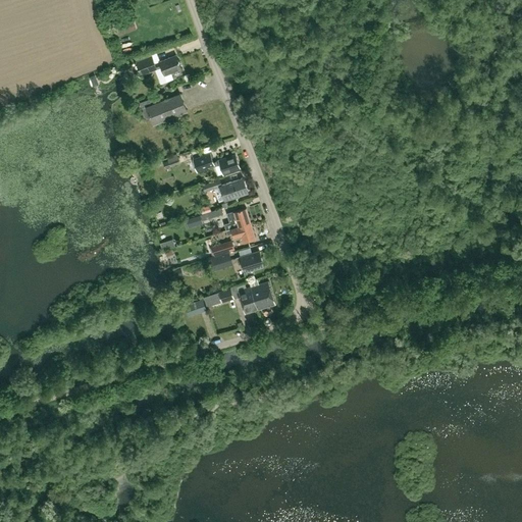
[(122,34),(118,24),(112,27),(115,37),(122,34)]
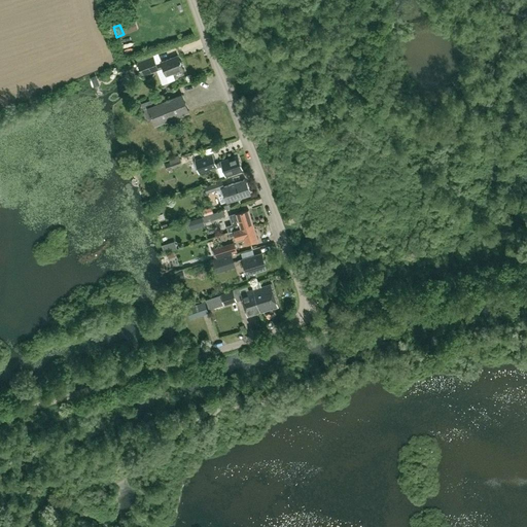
[(163,67),(169,82),(175,80),(172,73),(183,69),(177,55),(161,62),(156,64),(153,56),(137,62),(142,75),(163,67)]
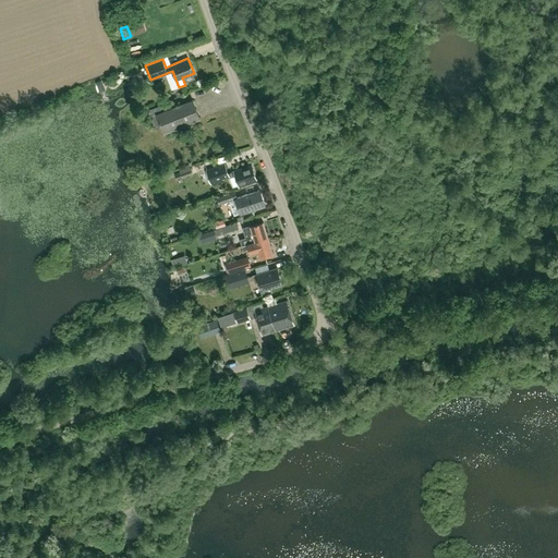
[(199,118),(193,99),(176,106),(173,99),(168,102),(168,101),(149,110),(153,118),(149,120),(155,130),(157,129),(161,126),(164,132),(199,118)]
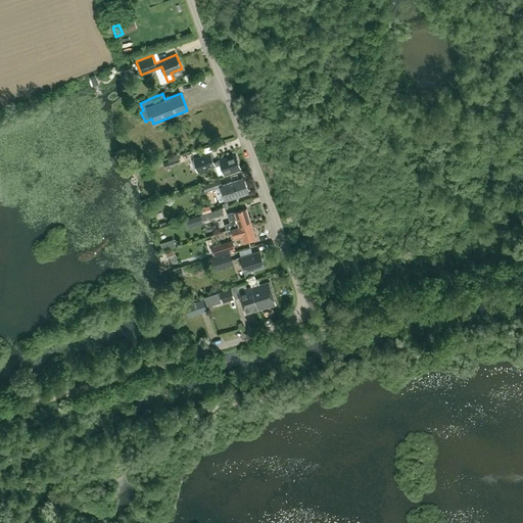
[(177,153),(168,157),(171,167),(181,163),(179,157),(177,153)]
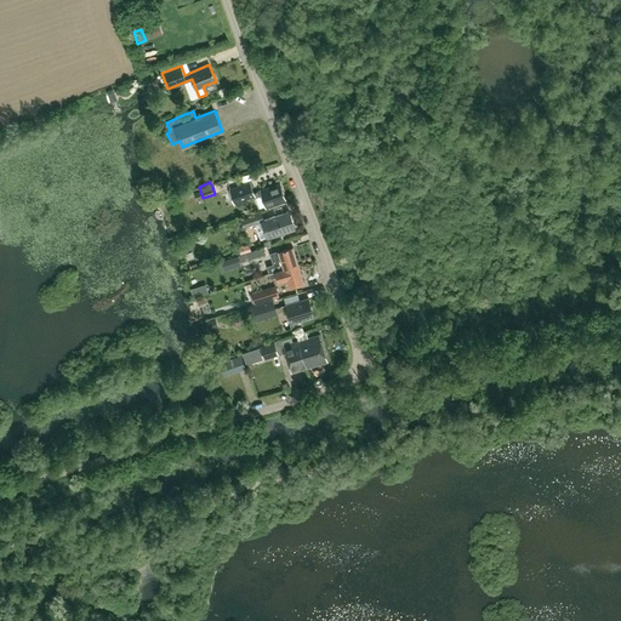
[(285,200),(280,183),(254,193),(250,183),(231,189),(235,204),(262,195),(266,206),(285,200)]
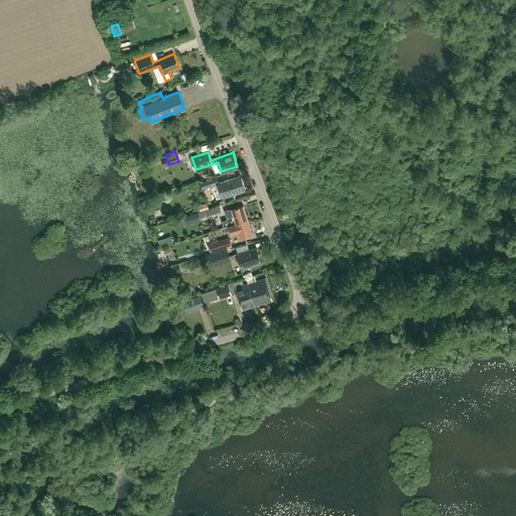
[(216,183),(213,185),(217,199),(231,194),(246,188),(241,174),(226,180),(220,182),(216,183)]
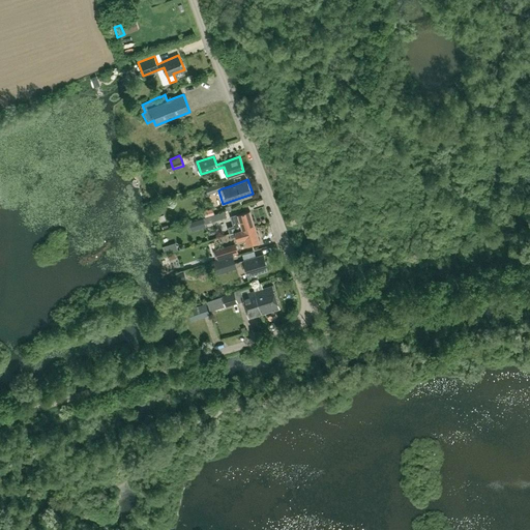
[(222,188),(219,182),(206,187),(208,194),(218,190),(222,188)]
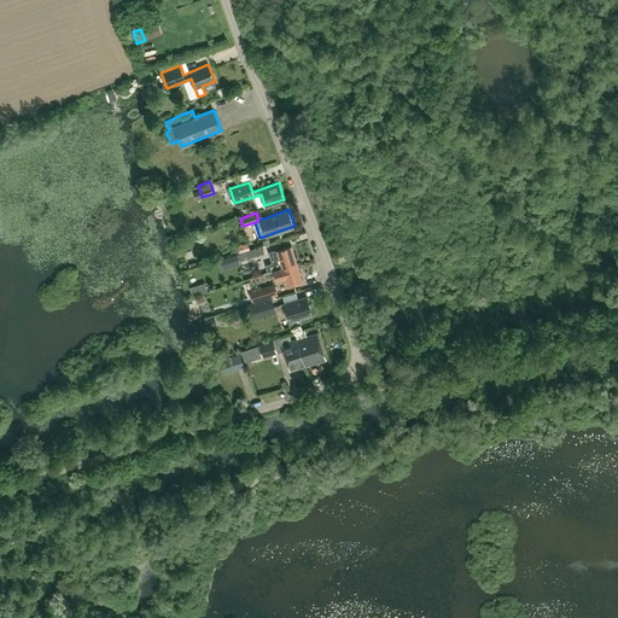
[(266,264),(268,272),(297,262),(291,244),(268,251),(272,262),(266,264)]
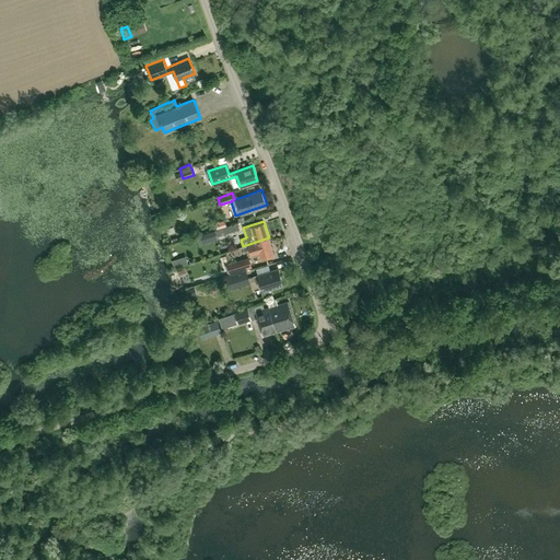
[(240,230),(237,223),(214,230),(217,236),(240,230)]
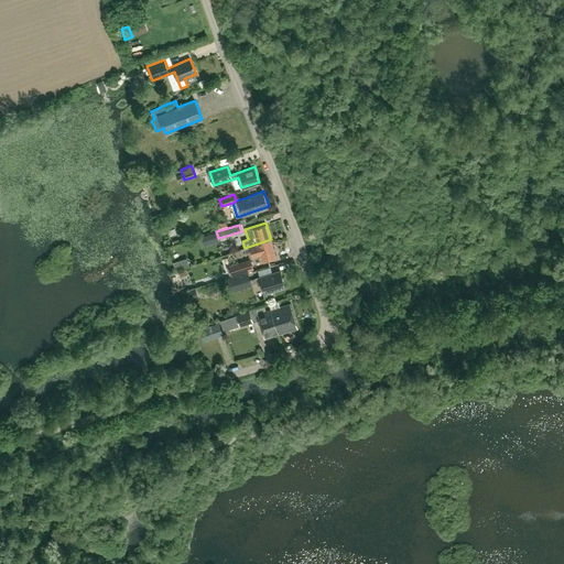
[(219,240),(218,238),(216,231),(207,235),(210,243),(219,240)]
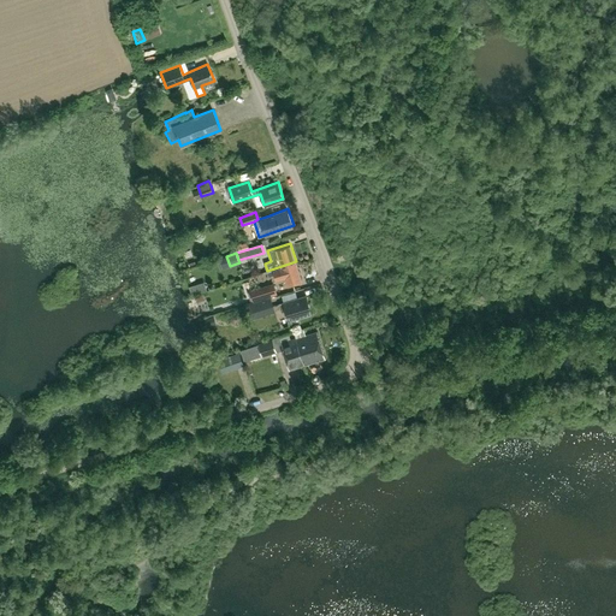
[(260,256),(244,259),(247,270),(262,266),(260,256)]
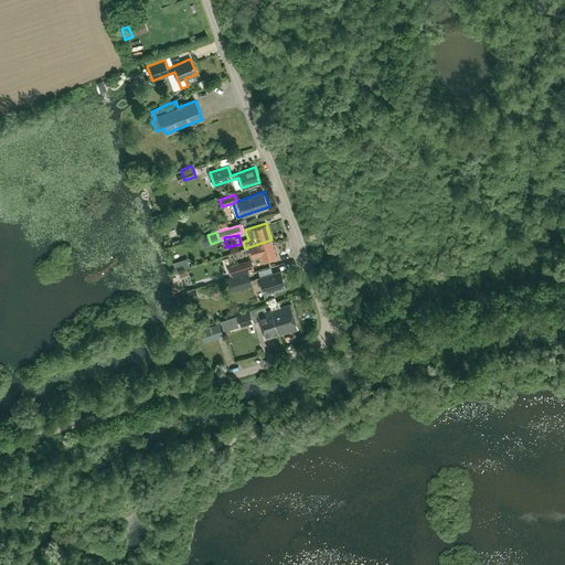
[(276,256),(272,240),(245,248),(246,254),(252,252),(253,257),(262,254),(264,260),(276,256)]
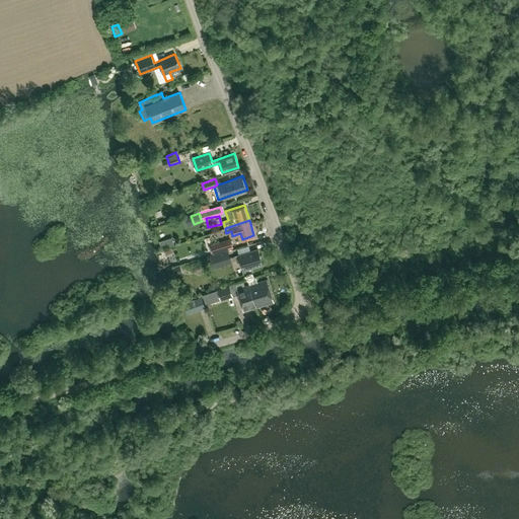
[(161,250),(173,246),(170,239),(158,243),(161,250)]
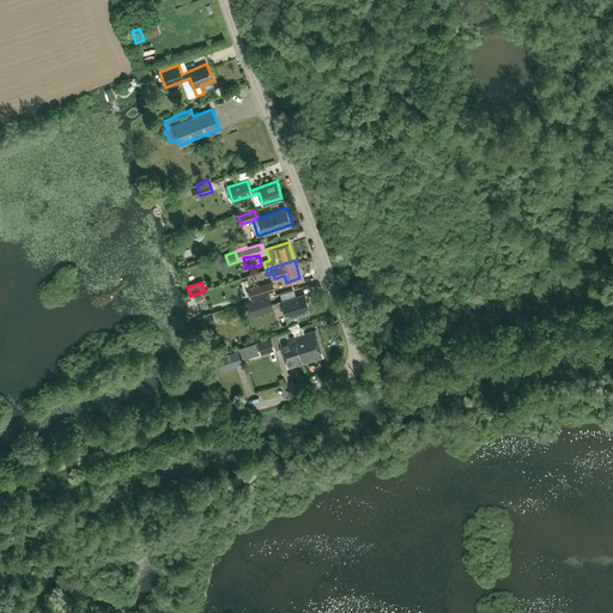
[(256,298),(278,292),(275,285),(255,291),(256,298)]
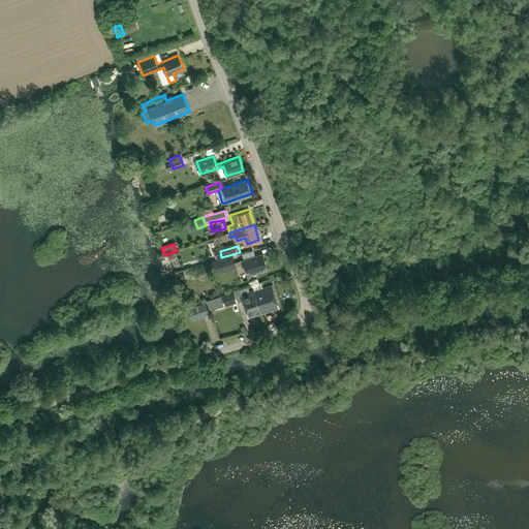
[(247,275),(268,269),(262,254),(240,260),(242,268),(245,267),(247,275)]
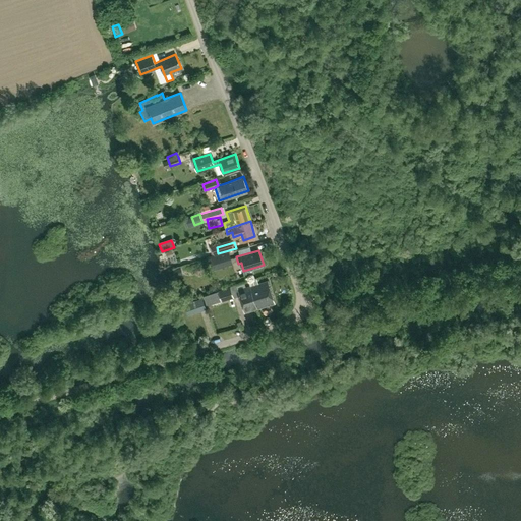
[(213,271),(233,264),(229,251),(209,257),(213,271)]
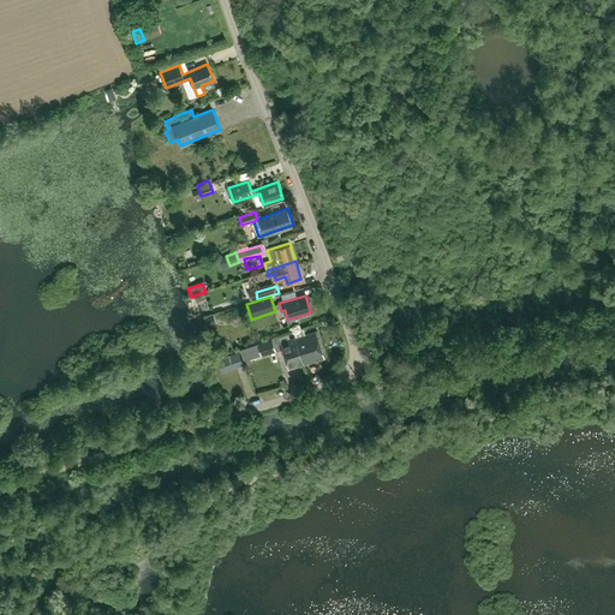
[(214,316),(201,320),(203,328),(216,323),(214,316)]
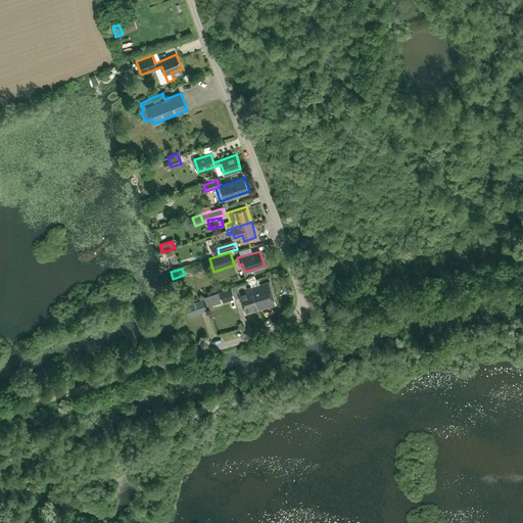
[(276,303),(269,281),(250,287),(253,297),(257,296),(259,302),(255,304),(257,310),(276,303)]
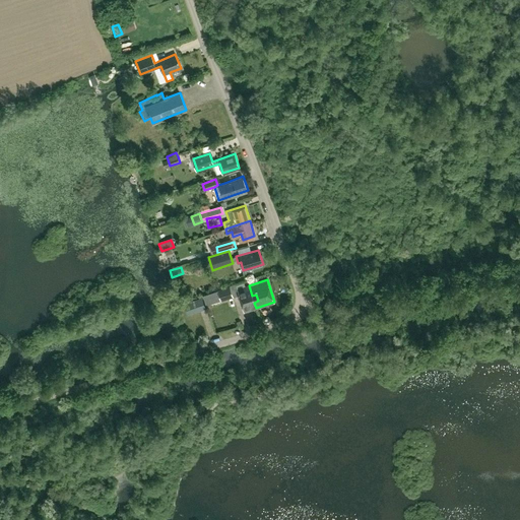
[(234,297),(232,291),(230,285),(218,289),(219,295),(221,301),(234,297)]
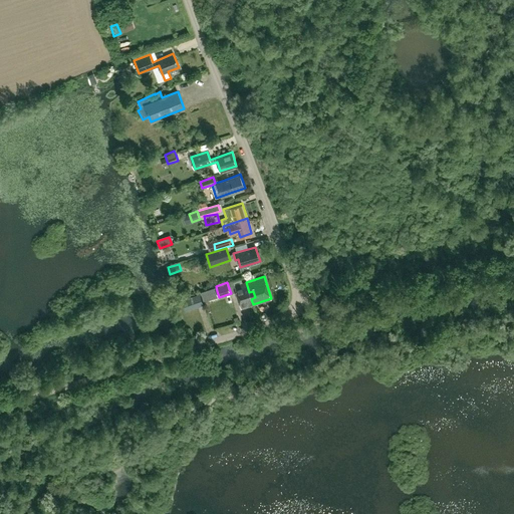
[(255,297),(253,291),(249,292),(246,282),(234,286),(241,308),(253,304),(251,299),(255,297)]
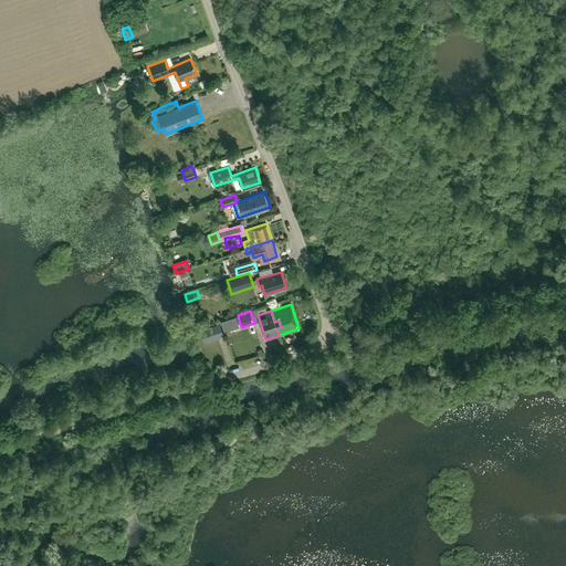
[(238,315),(221,321),(224,331),(226,332),(241,327),(239,321),(238,315)]
